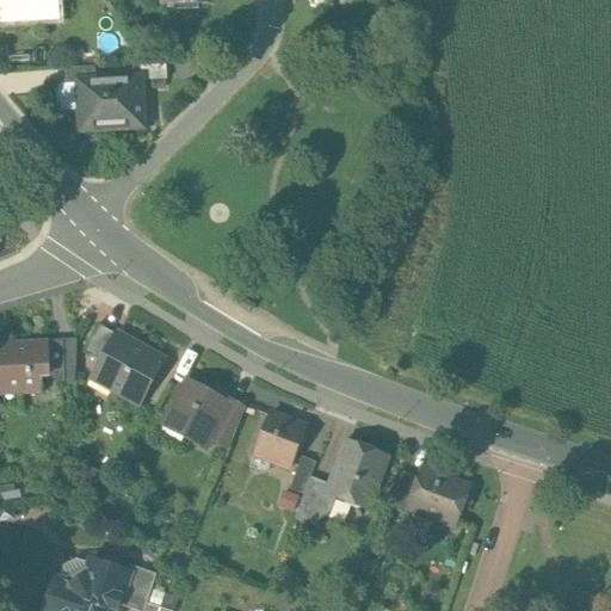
[(0,0),(0,13),(0,23),(51,20),(50,0),(0,0)]
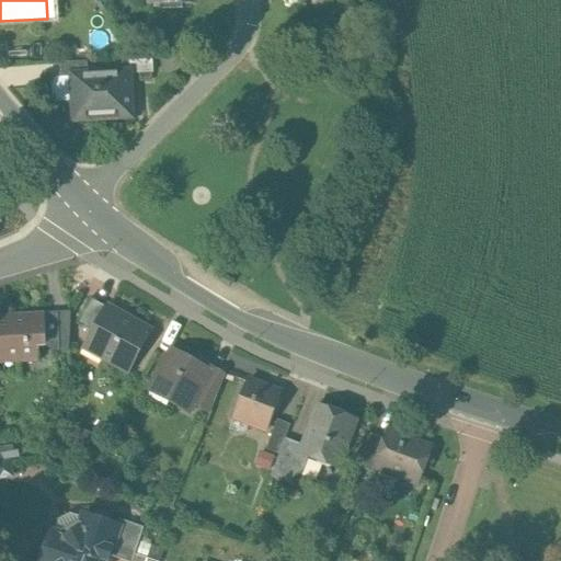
[(87,61),(60,63),(61,77),(72,77),(71,75),(87,73),(87,61)]
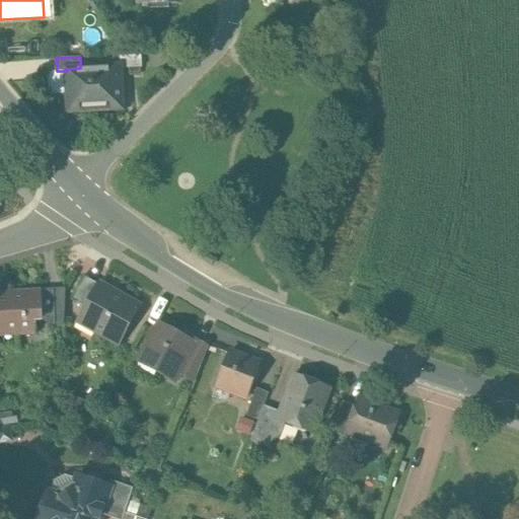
[(80,68),(66,69),(67,71),(67,86),(73,86),(74,109),(120,108),(119,67),(80,68)]
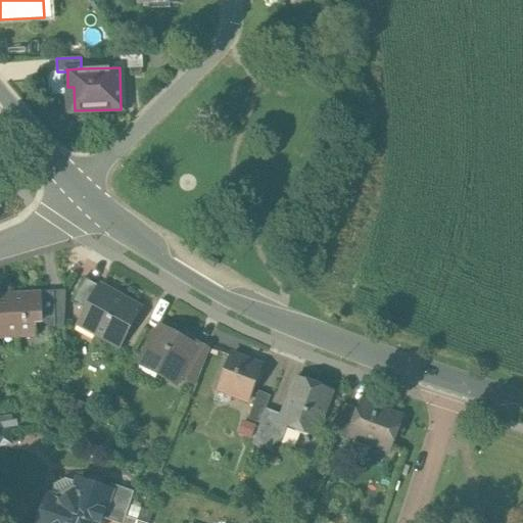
[(214,270),(219,262),(206,254),(201,263),(214,270)]
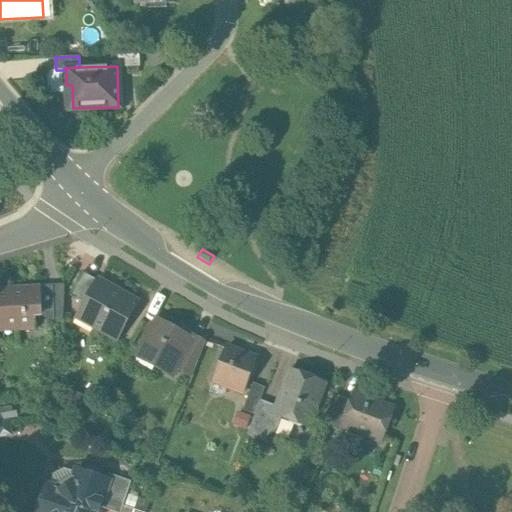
[(97,281),(83,273),(70,295),(85,303),(97,281)]
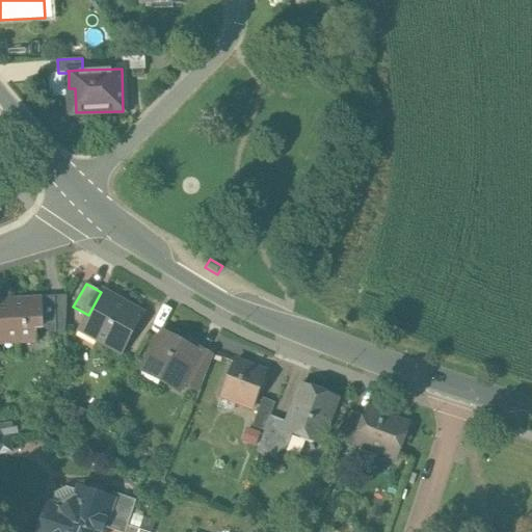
[(117,301),(101,292),(88,315),(84,321),(100,329),(96,337),(122,351),(141,316),(116,302),(117,301)]
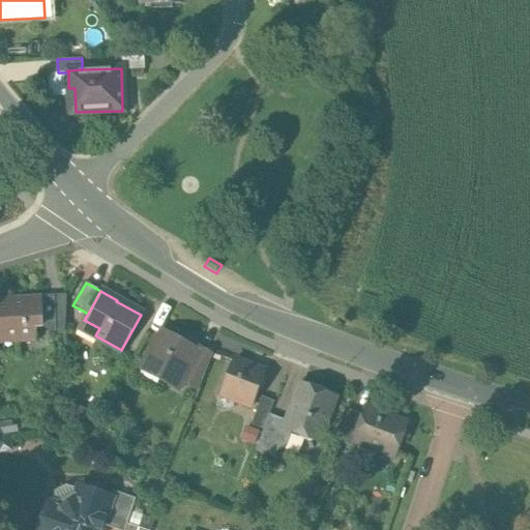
[(26,299),(0,300),(0,340),(35,339),(35,326),(43,325),(41,301),(26,302),(26,299)]
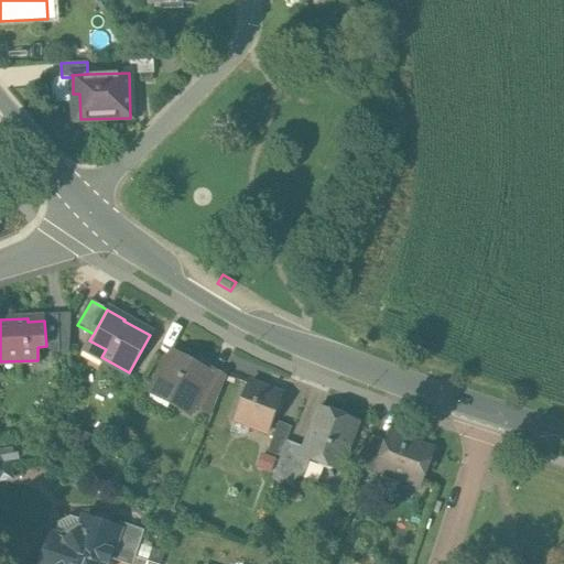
[(205,370),(173,353),(170,359),(165,361),(163,366),(163,370),(154,388),(173,398),(170,403),(188,413),(194,404),(210,373),(205,370)]
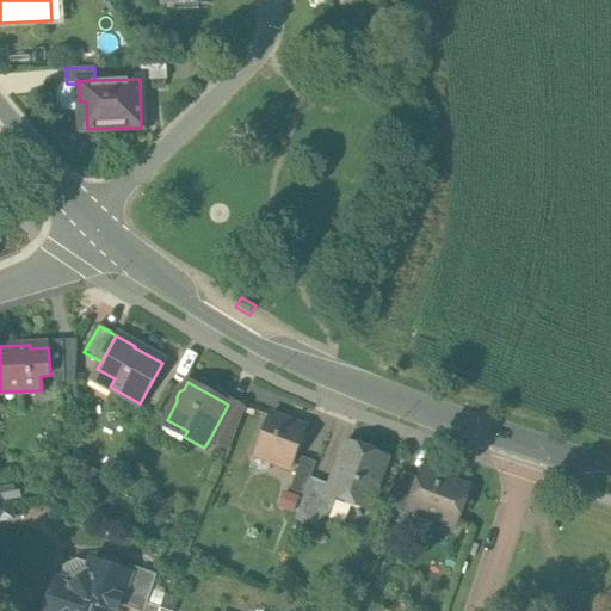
[(245,408),(224,396),(222,401),(228,405),(210,438),(229,449),(245,408)]
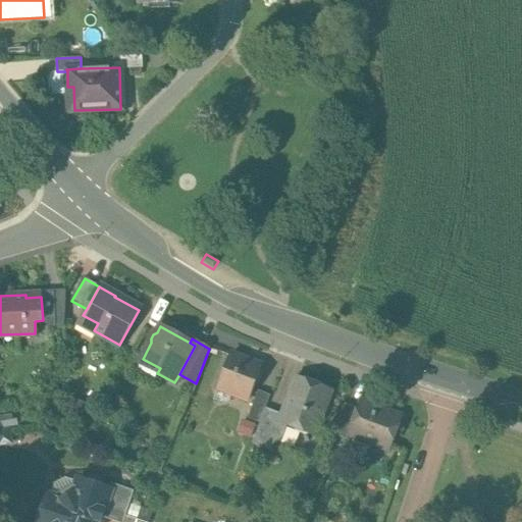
[(261,365),(230,353),(219,384),(230,389),(228,393),(248,400),(261,365)]
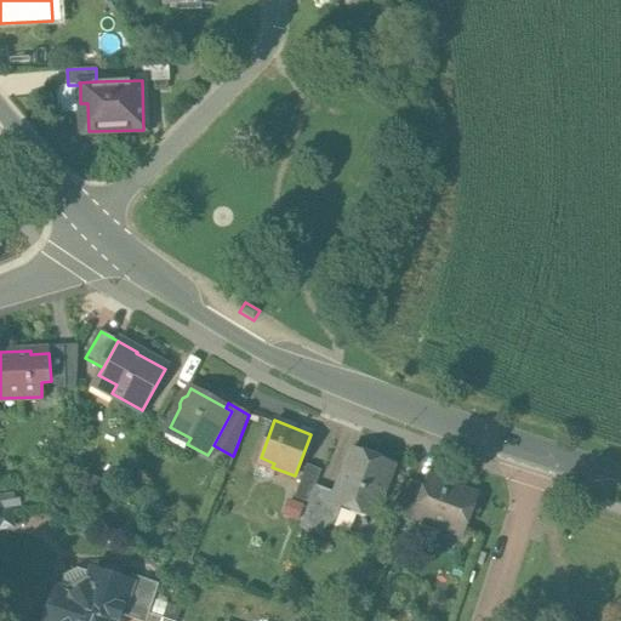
[(392,465),(353,450),(336,493),(334,502),(341,505),(349,508),(352,513),(363,517),(368,514),(372,517),(392,465)]
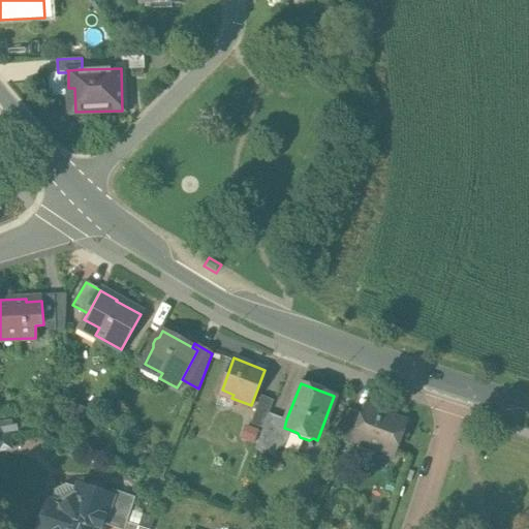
[(406,423),(365,407),(362,414),(351,440),(353,440),(394,456),(406,423)]
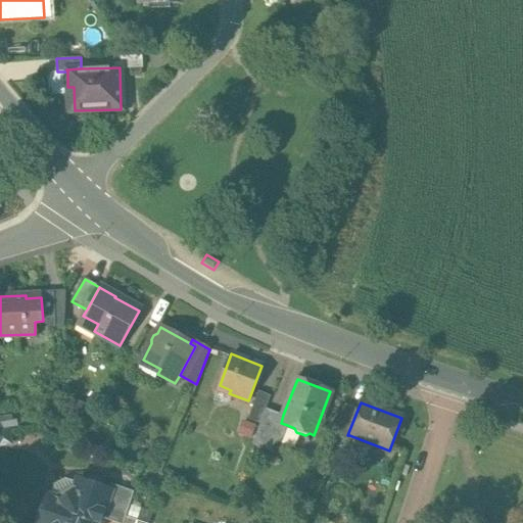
[(358,410),(345,405),(334,435),(347,440),(349,435),(347,435),(358,410)]
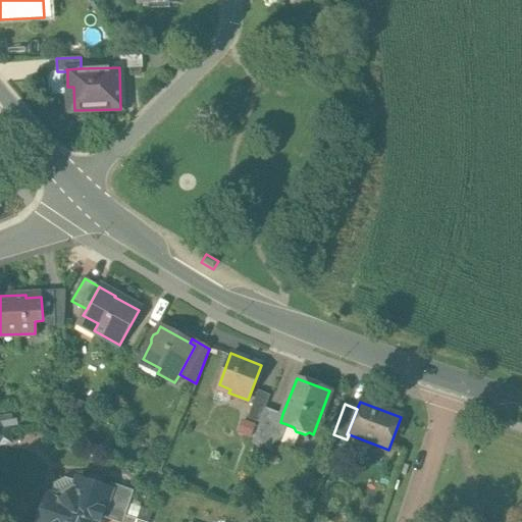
[(282,414),(265,408),(252,444),(270,451),(274,441),(281,437),(286,424),(280,422),(282,414)]
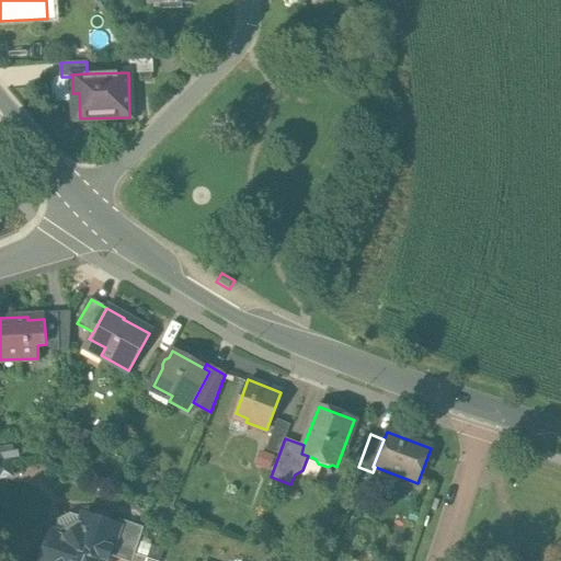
[(79,530),(66,537),(50,531),(41,560),(107,560),(110,556),(119,527),(118,526),(112,524),(107,515),(100,513),(91,517),(83,515),(79,530)]
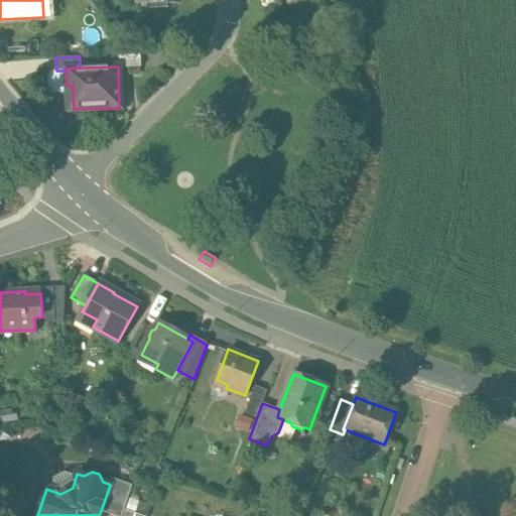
[(132,486),(111,478),(109,484),(110,485),(101,511),(114,515),(121,515),(124,510),(132,486)]
